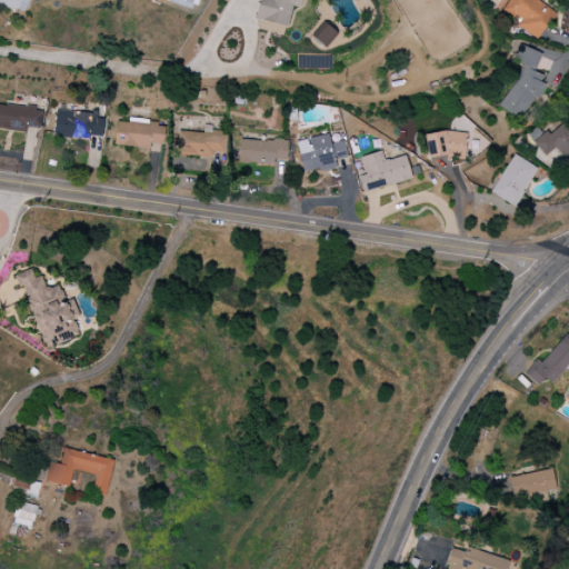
[(0,0),(0,3),(25,12),(28,0),(0,0)]
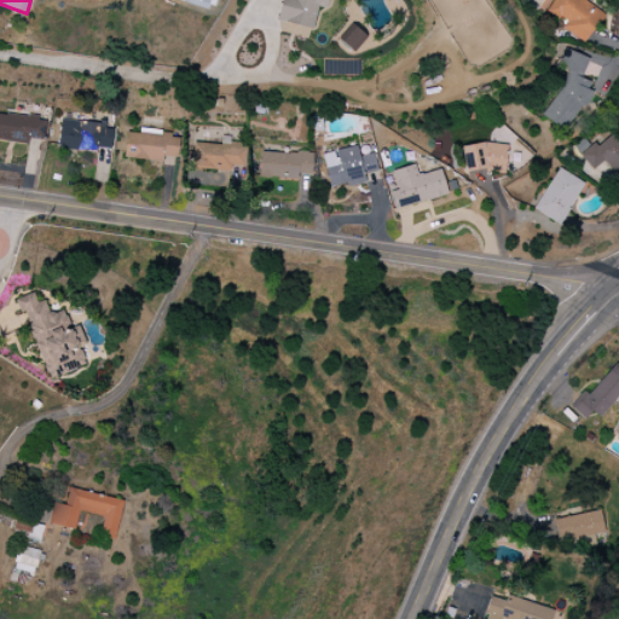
[(281,0),(277,21),(312,28),(317,6),(325,7),(327,0),(281,0)]
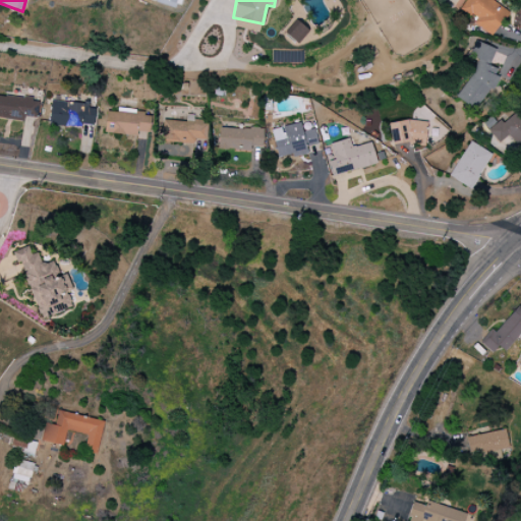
[(464,0),(459,9),(475,19),(472,23),(493,37),(509,11),(490,0),(464,0)]
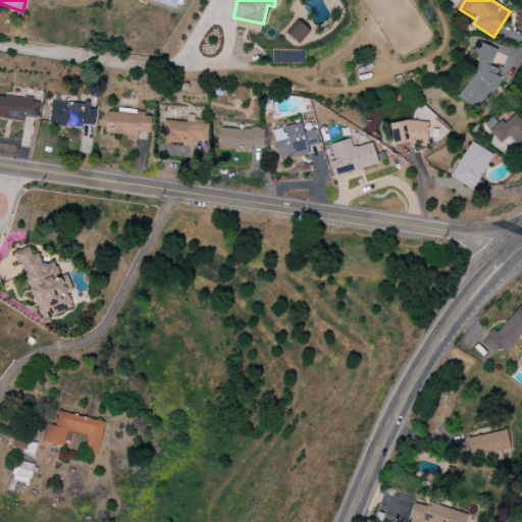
[(260,31),(261,23),(237,20),(236,28),(260,31)]
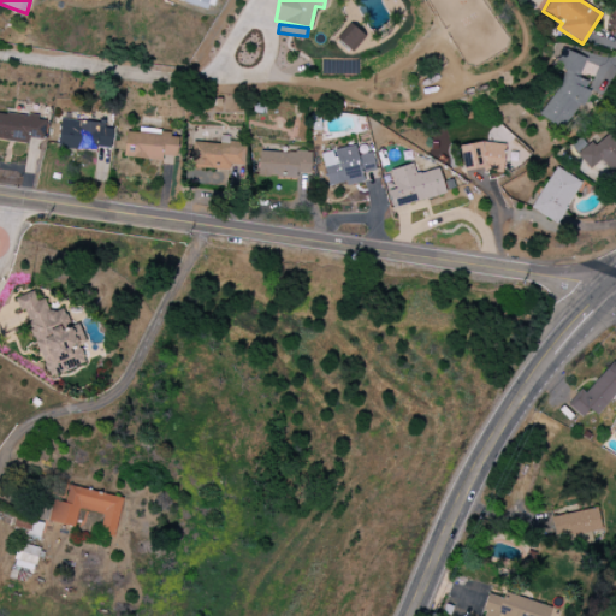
[(339,42),(350,53),(365,37),(354,27),(339,42)]
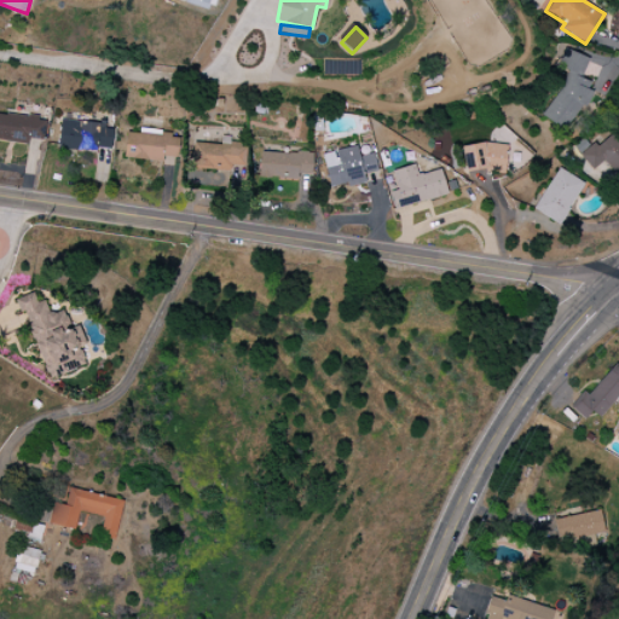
[(589,59),(565,48),(557,67),(566,70),(545,121),(572,132),(591,82),(580,79),(589,59)]
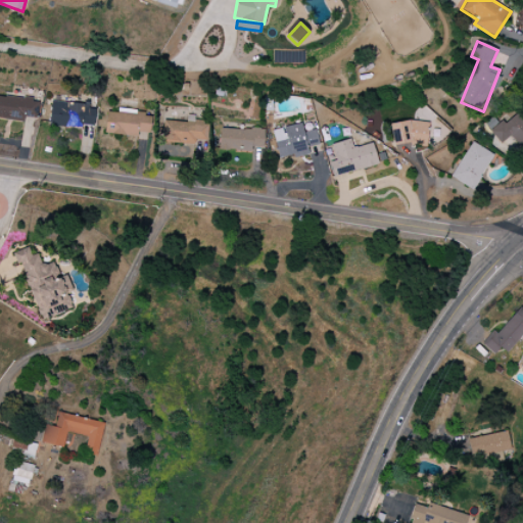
[(0,119),(24,122),(25,116),(37,119),(39,100),(0,95),(0,119)]
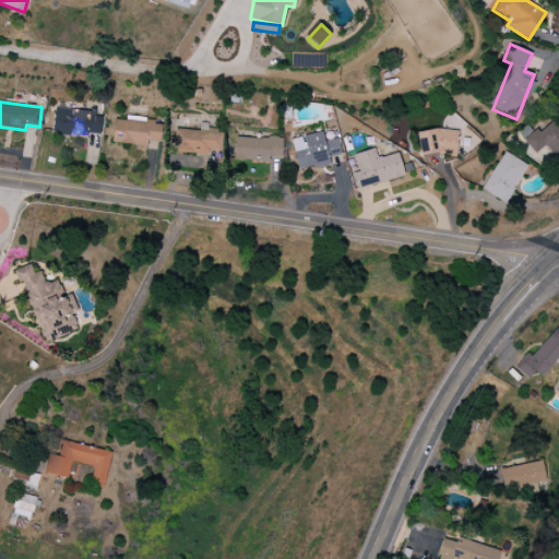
[(51,132),(99,138),(102,114),(55,108),(51,132)]
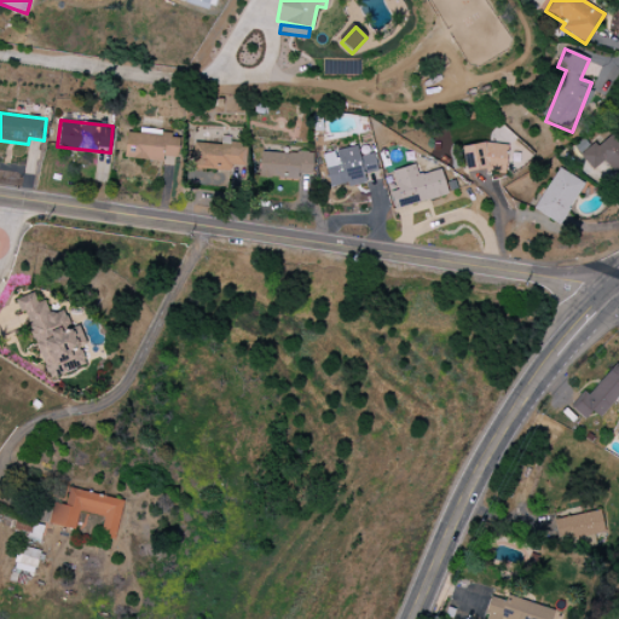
[(123,156),(178,162),(180,138),(127,132),(123,156)]
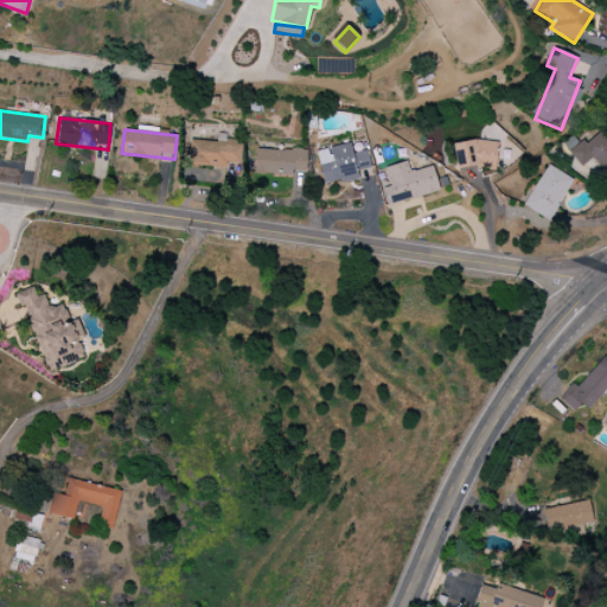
[(593,158),(605,174),(606,172),(606,135),(604,131),(586,142),(585,140),(570,149),(581,166),(593,158)]
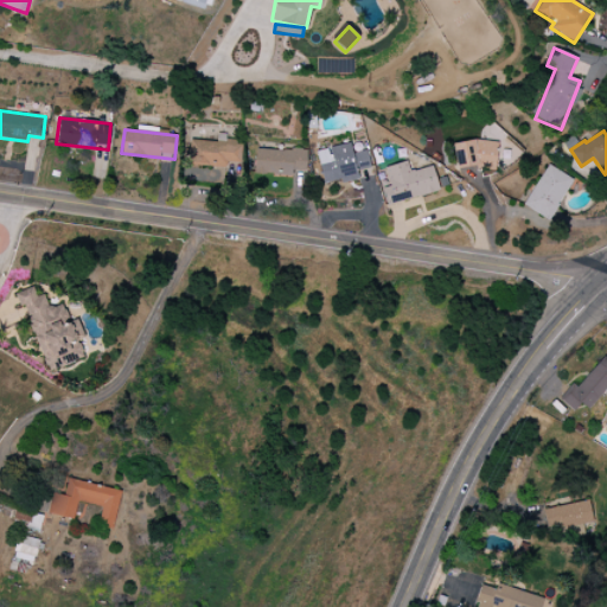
[(452,146),(457,170),(481,165),(483,172),(498,170),(492,138),(452,146)]
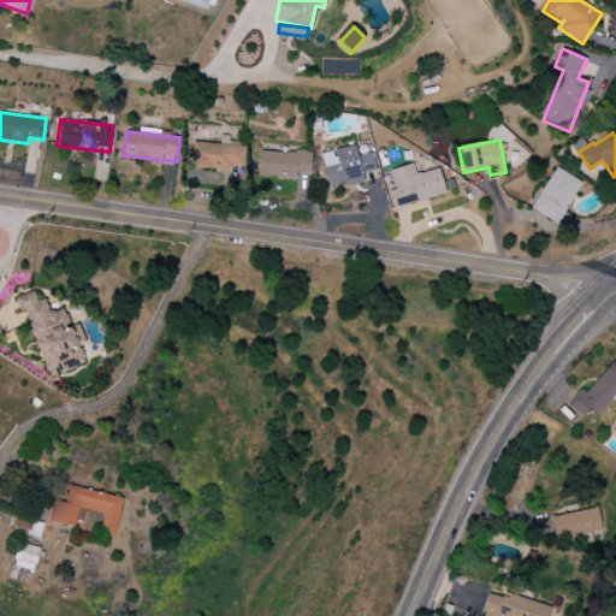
[(191,142),(191,169),(243,170),(244,143),(223,143),(191,142)]
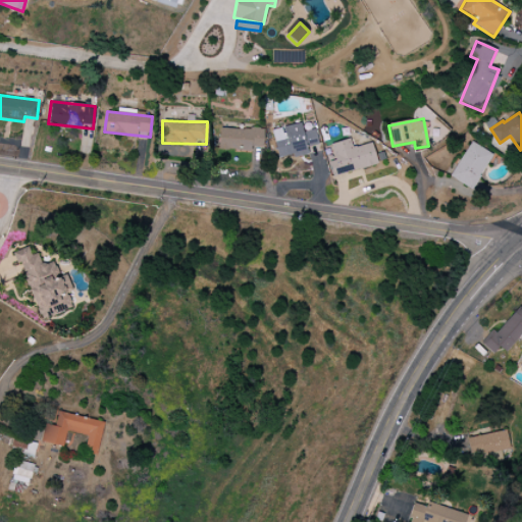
[(272,129),(278,159),(308,153),(306,148),(318,145),(315,129),(303,132),(301,123),(272,129)]
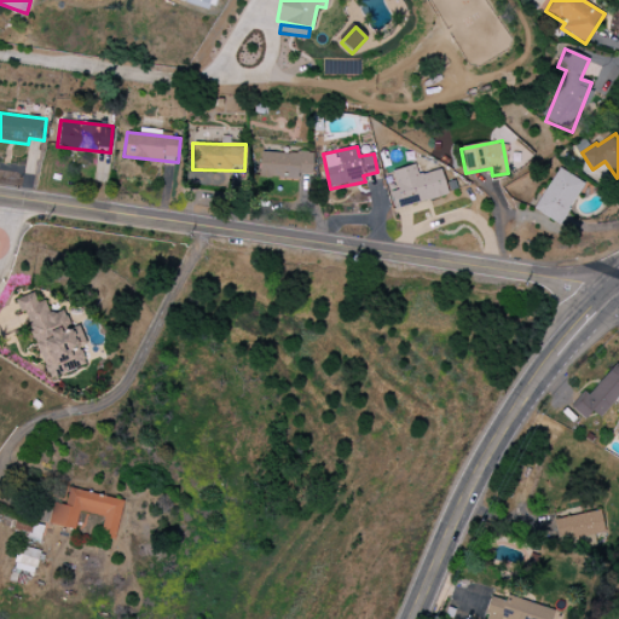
[(312,175),(313,154),(260,152),(260,178),(298,179),(298,175),(312,175)]
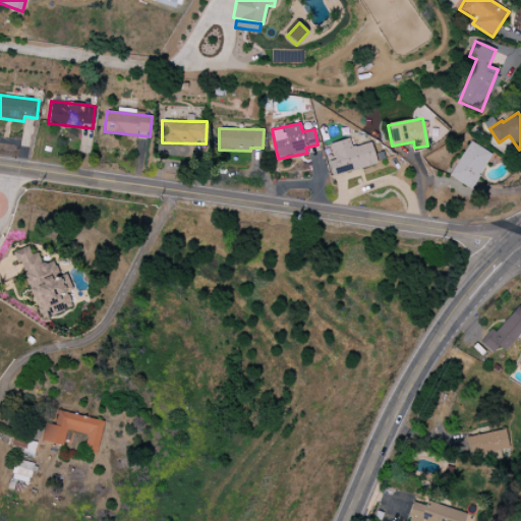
[(330,145),(334,160),(328,161),(332,176),(377,164),(370,142),(352,148),(349,138),(330,145)]
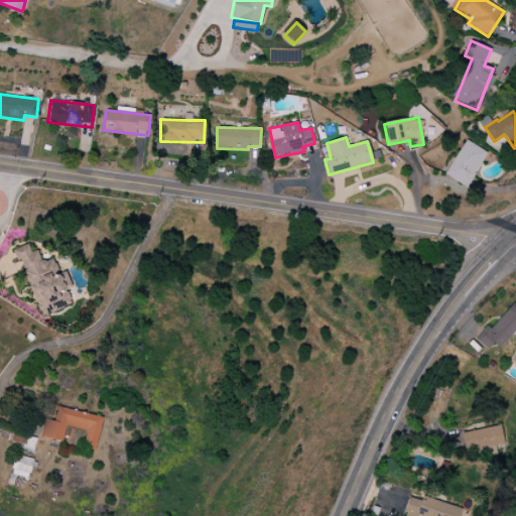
[(444,174),(466,187),(487,153),(466,140),(444,174)]
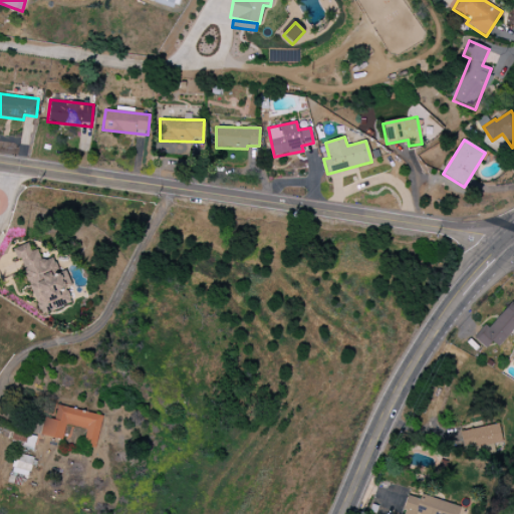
[(39,315),(72,303),(66,287),(67,286),(56,256),(41,261),(37,250),(29,252),(26,244),(14,248),(39,315)]
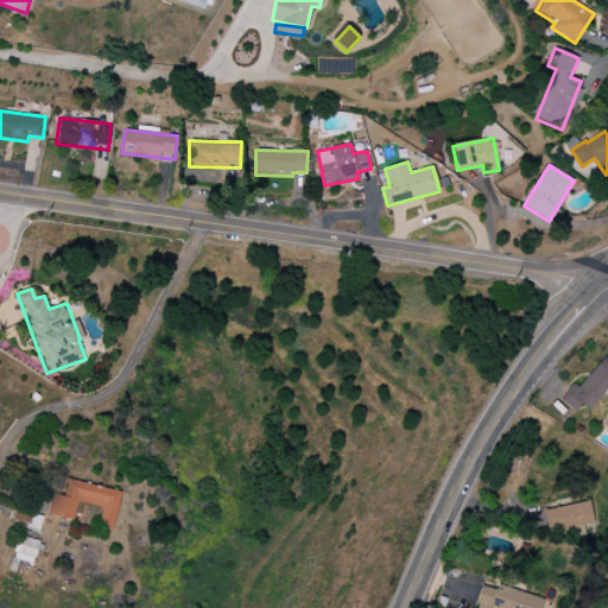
[(559,399),(574,412),(582,404),(588,410),(607,388),(607,362),(603,359),(576,388),(572,385),(559,399)]
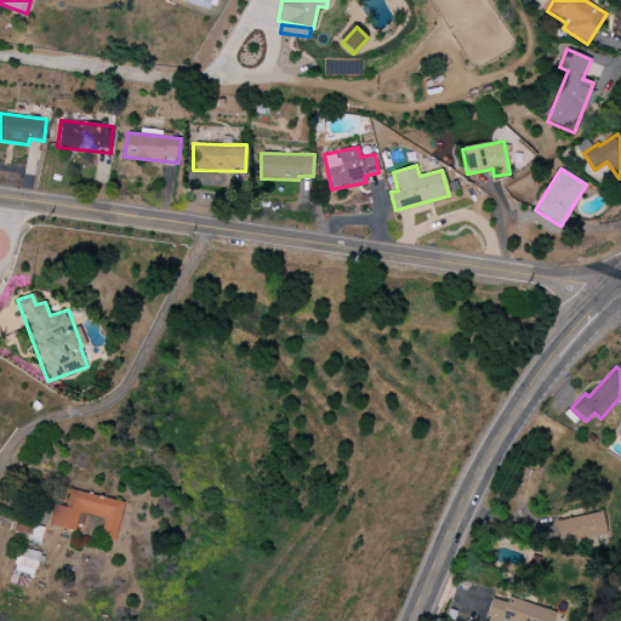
[(49,525),(75,531),(79,513),(104,518),(101,539),(114,542),(124,502),(69,490),(66,507),(53,505),(49,525)]
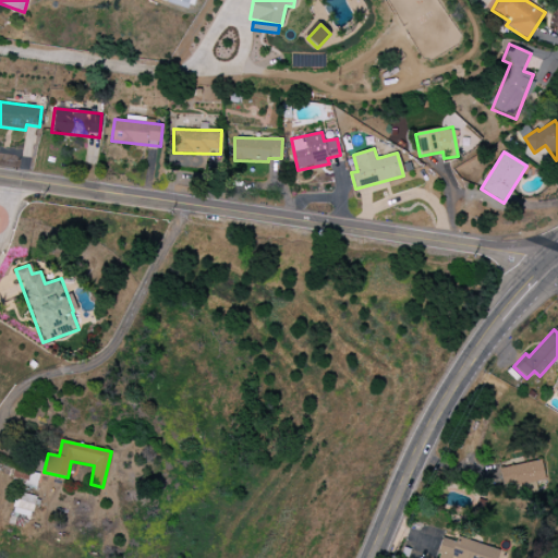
[(499,469),(506,497),(547,486),(541,459),(499,469)]
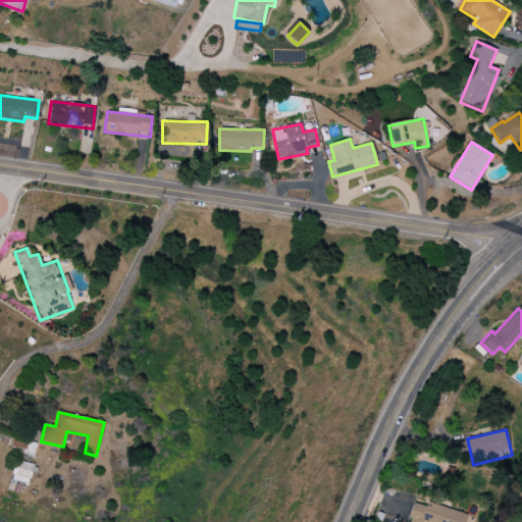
[(30,484),(34,465),(17,461),(12,480),(30,484)]
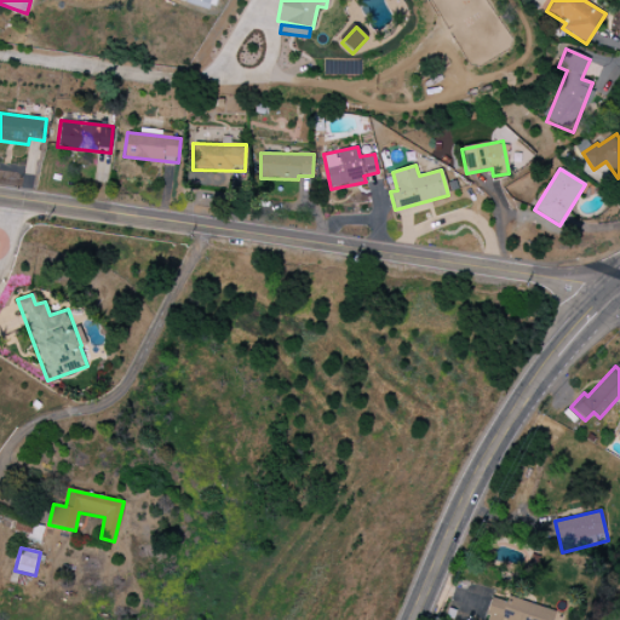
[(492,598),(484,619),(549,619),(552,609),(507,598),(506,602),(492,598)]
